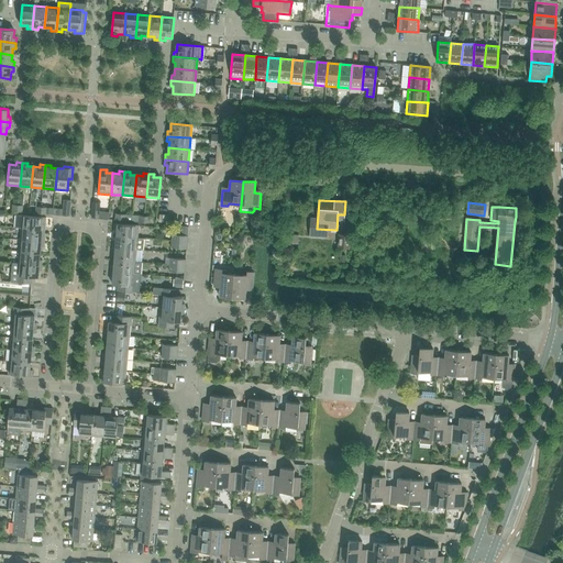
[(15,228),(21,228),(42,230),(43,223),(45,223),(46,218),(17,216),(15,228)]
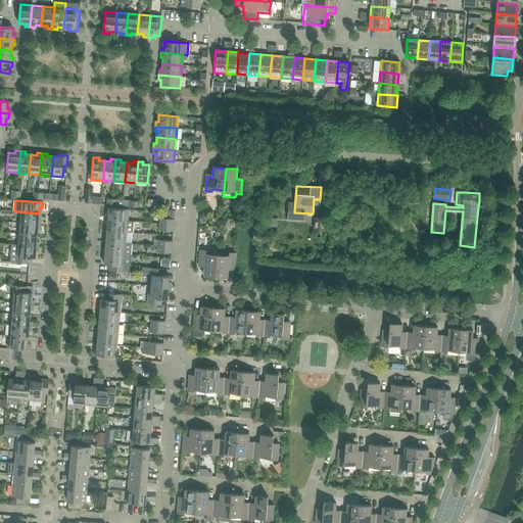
[(108,214),(108,220),(128,222),(129,209),(107,207),(106,214),(108,214)]
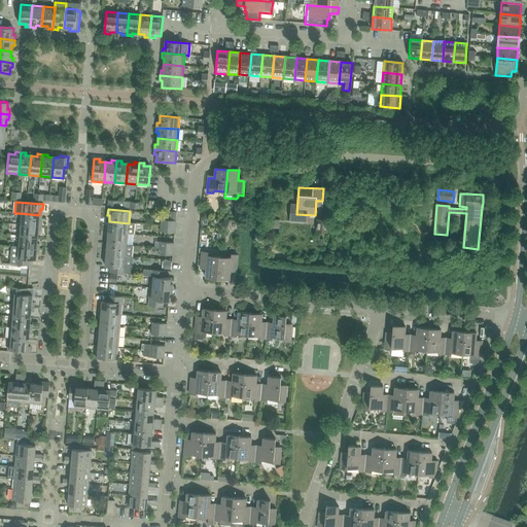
[(39,215),(20,213),(19,224),(41,226),(41,221),(39,221),(39,215)]
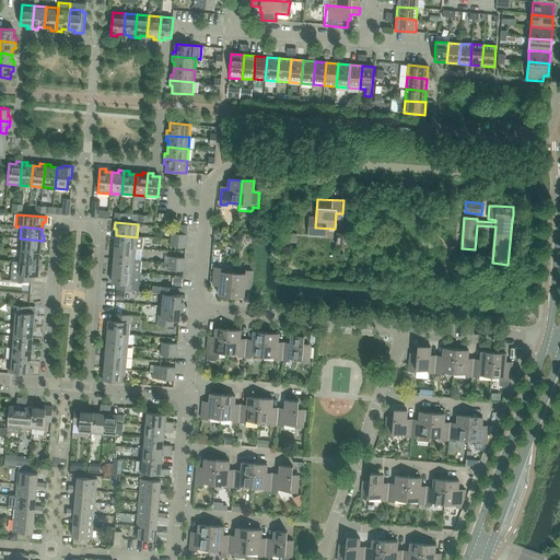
[(348,234),(337,233),(337,246),(348,247),(348,234)]
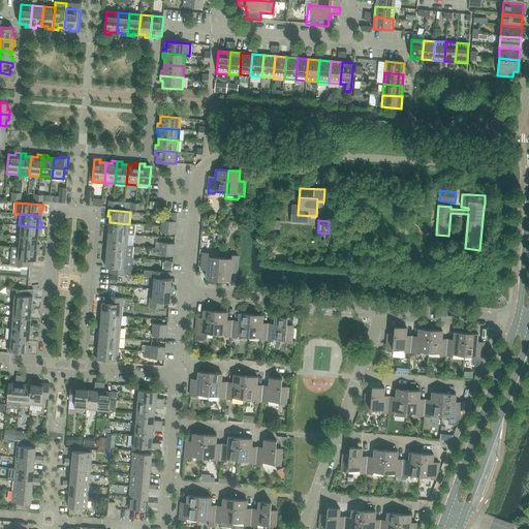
[(106,228),(106,232),(128,235),(134,236),(135,224),(129,224),(110,222),(109,228),(106,228)]
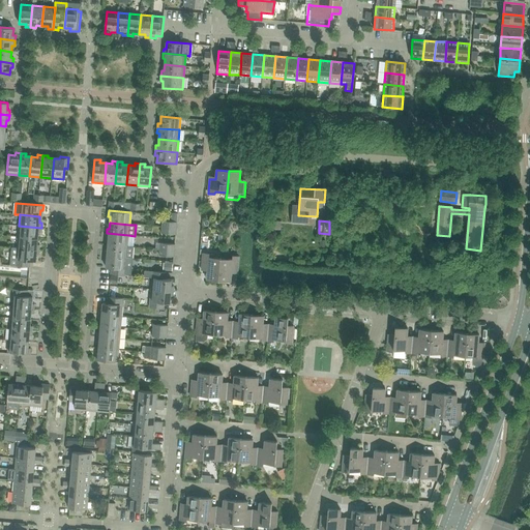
[(19,226),(18,237),(37,239),(38,233),(40,233),(41,228),(19,226)]
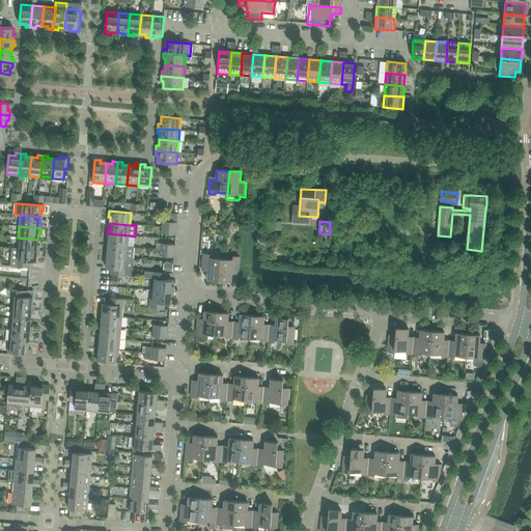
[(109,240),(108,245),(128,247),(129,235),(107,233),(106,239),(109,240)]
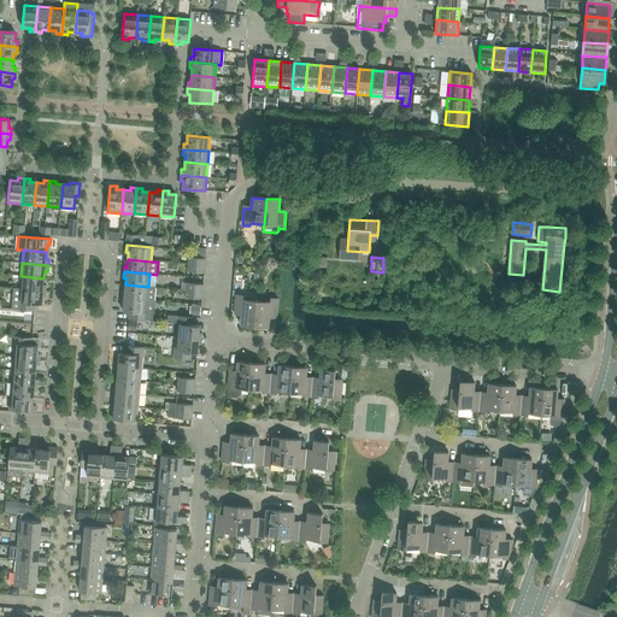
[(21,276),(19,289),(46,292),(46,286),(43,285),(43,278),(21,276)]
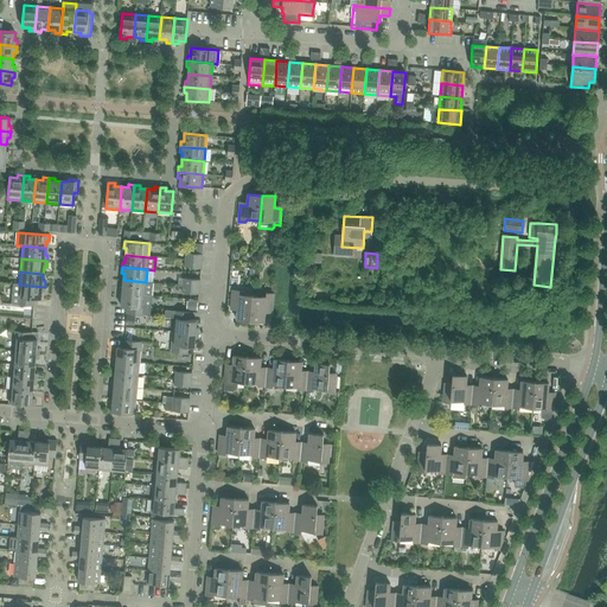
[(120,287),(120,293),(145,295),(152,296),(153,283),(146,282),(123,280),(123,287),(120,287)]
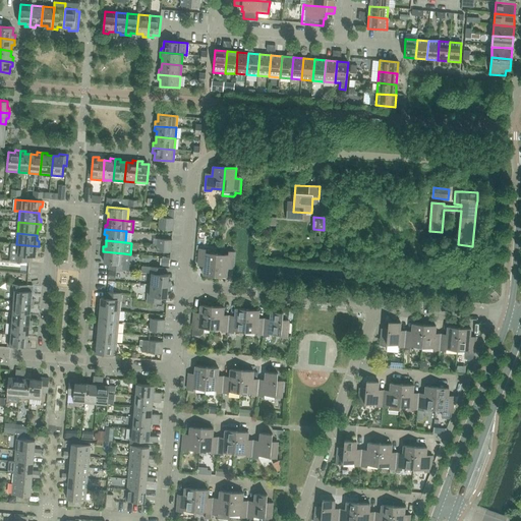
[(10,262),(30,263),(30,256),(35,257),(36,250),(38,251),(39,246),(16,244),(11,243),(10,262)]
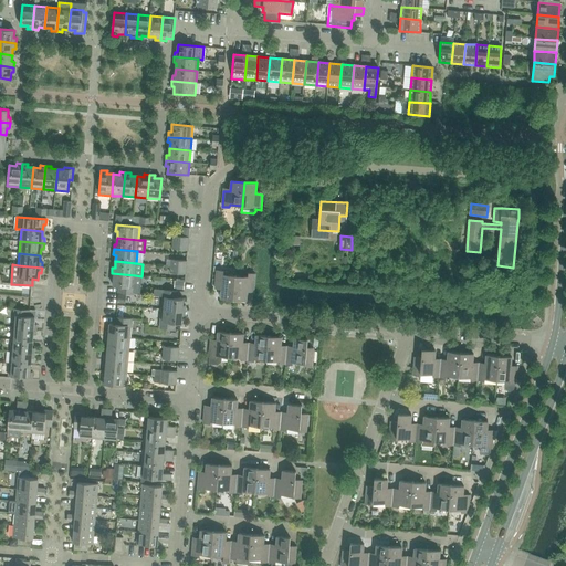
[(221,299),(233,300),(236,274),(223,273),(223,271),(217,271),(216,286),(222,286),(221,299)]
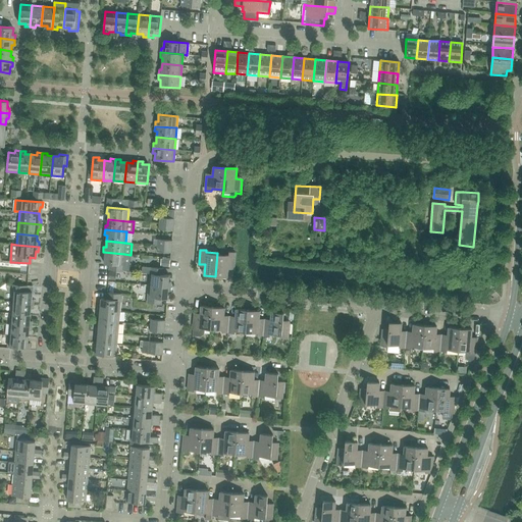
[(124,254),(103,252),(102,257),(105,257),(104,264),(109,264),(109,270),(123,271),(124,254)]
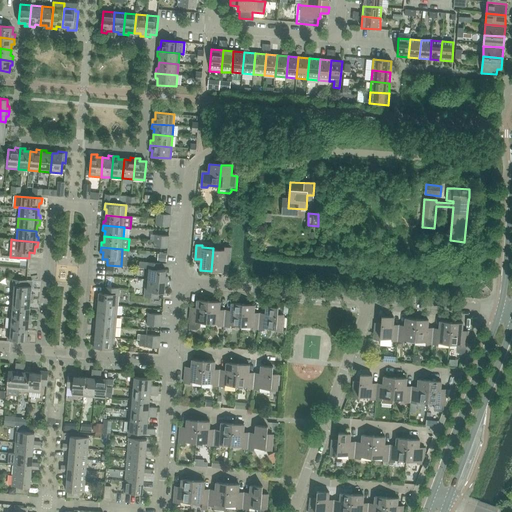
[(213,248),(211,271),(223,272),(223,261),(229,262),(231,248),(224,247),(224,249),(213,248)]
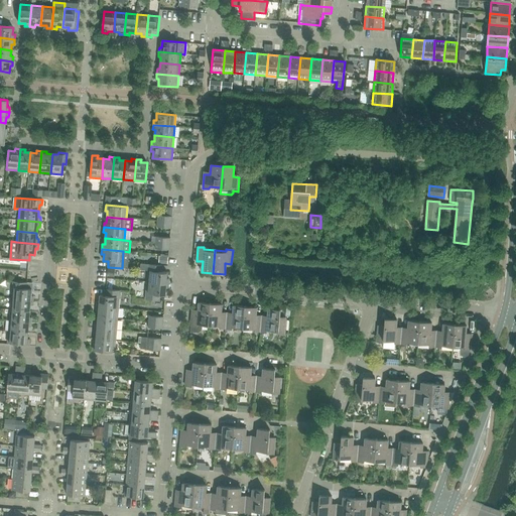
[(148,272),(147,282),(168,283),(169,279),(166,278),(167,272),(162,271),(162,265),(140,264),(140,272),(148,272)]
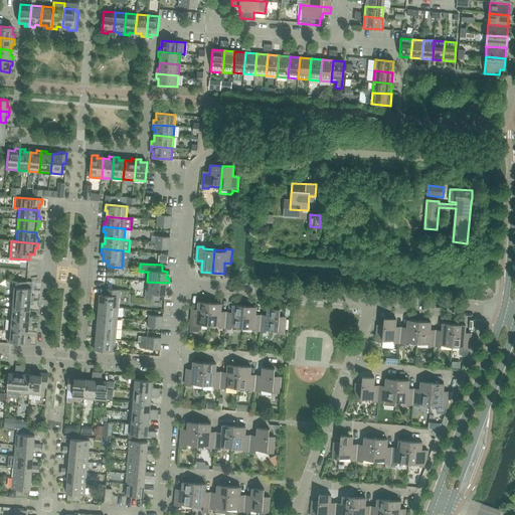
[(13,281),(11,299),(33,301),(33,296),(31,295),(31,289),(31,283),(13,281)]
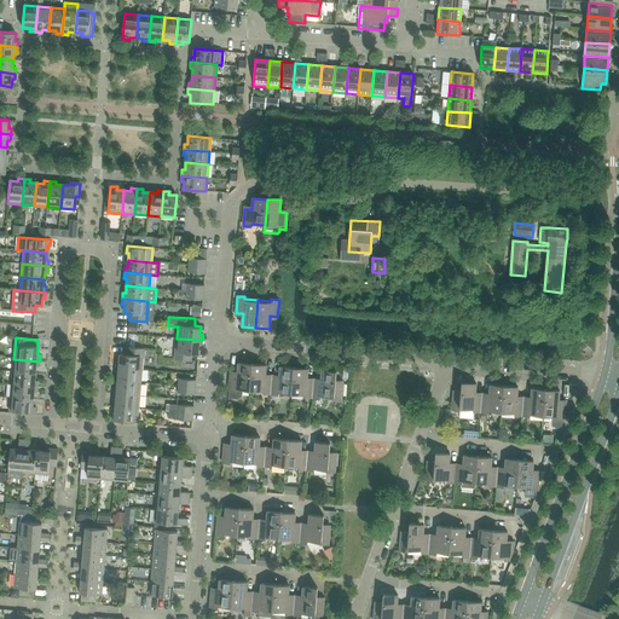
[(202,340),(177,339),(174,359),(191,360),(192,353),(198,354),(200,346),(202,346),(202,340)]
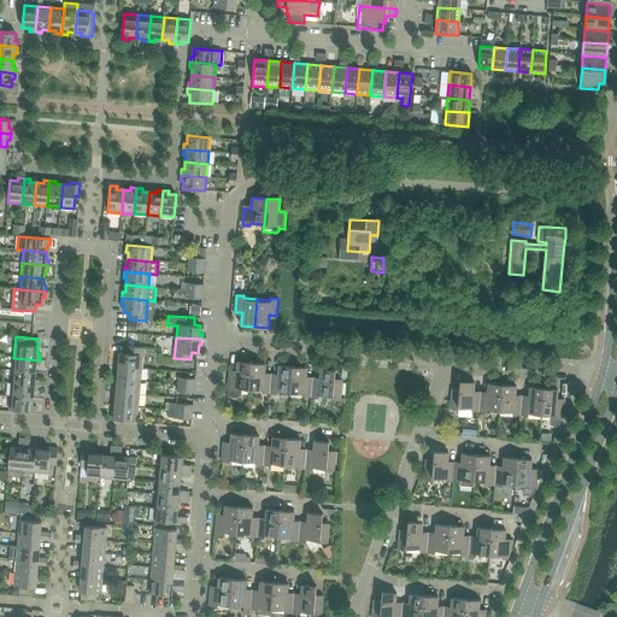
[(116,360),(116,366),(141,369),(144,347),(127,346),(125,353),(119,353),(119,360),(116,360)]
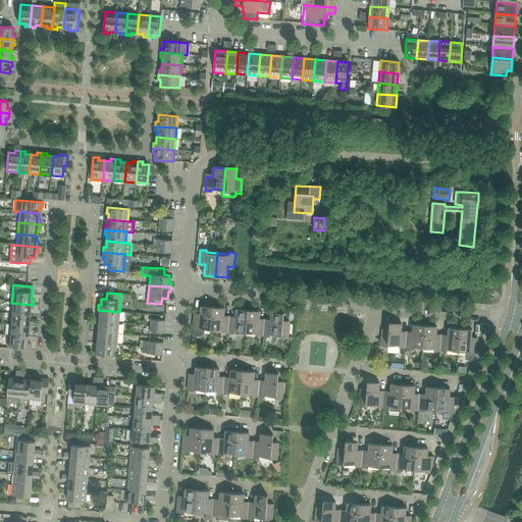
[(11,303),(10,313),(31,315),(31,309),(33,309),(34,305),(11,303)]
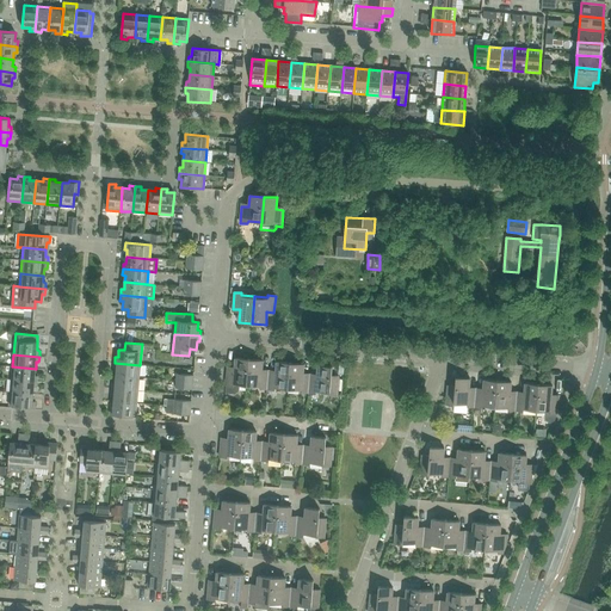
[(247,386),(250,359),(235,358),(234,370),(227,369),(226,395),(239,396),(240,384),(247,386)]
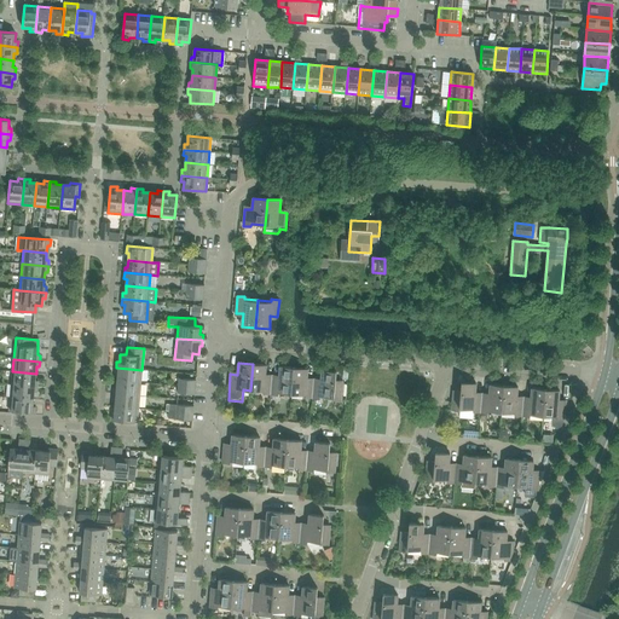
[(266,365),(253,364),(250,391),(264,392),(264,394),(271,394),(272,377),(265,377),(266,365)]
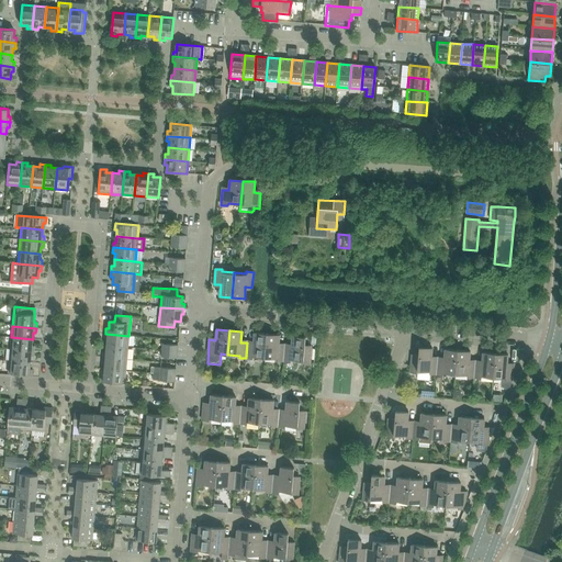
[(254,344),(247,343),(246,358),(253,359),(253,357),(265,358),(267,334),(255,333),(254,344)]
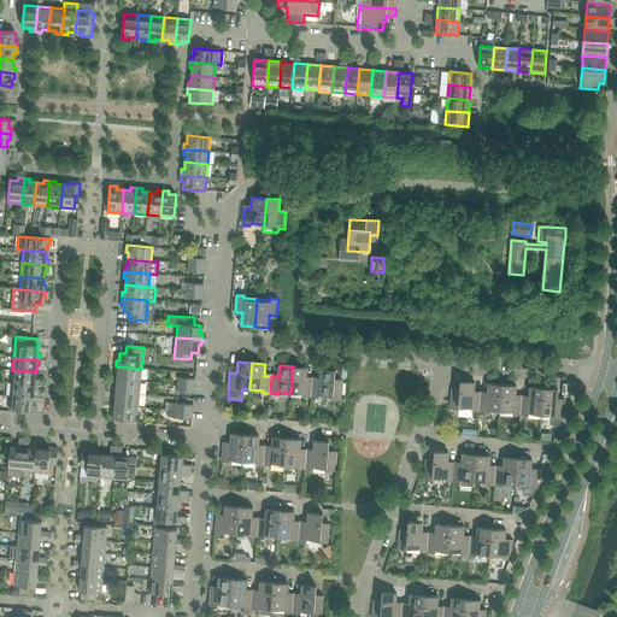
[(118,372),(117,380),(140,382),(141,369),(116,366),(115,372),(118,372)]
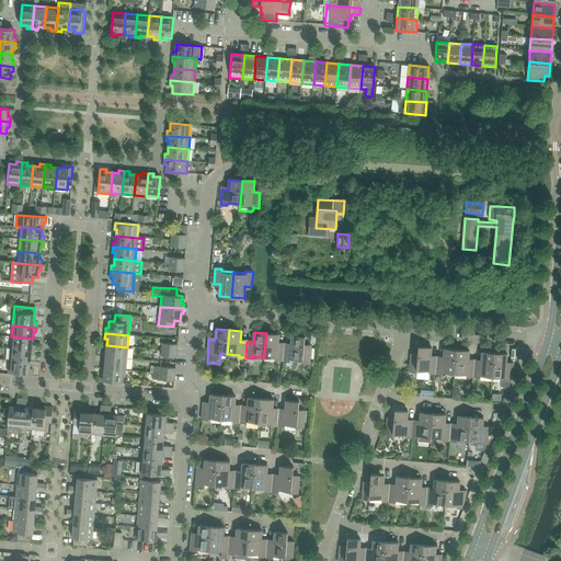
[(279,334),(266,333),(264,357),(276,358),(276,361),(283,361),(285,345),(278,345),(279,334)]
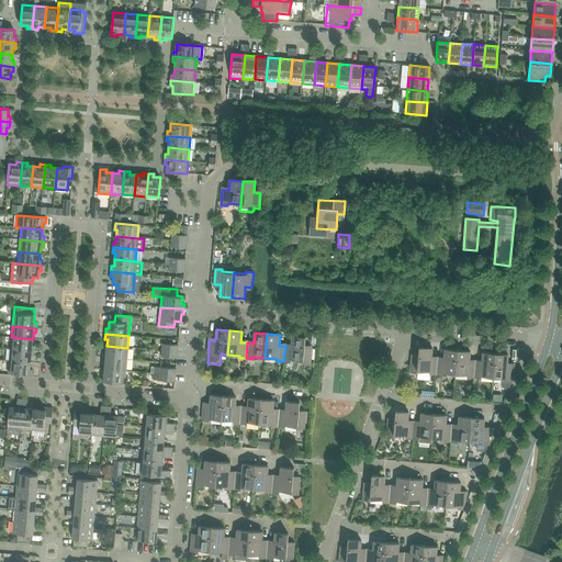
[(291,347),(285,346),(283,361),(290,362),(291,360),(302,361),(302,363),(310,363),(312,346),(305,346),(305,337),(292,336),(291,347)]
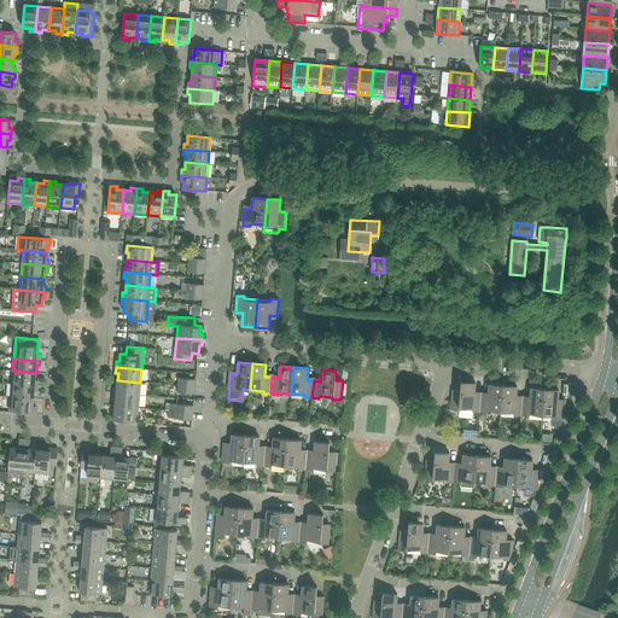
[(12,371),(12,384),(38,386),(38,380),(35,380),(36,373),(12,371)]
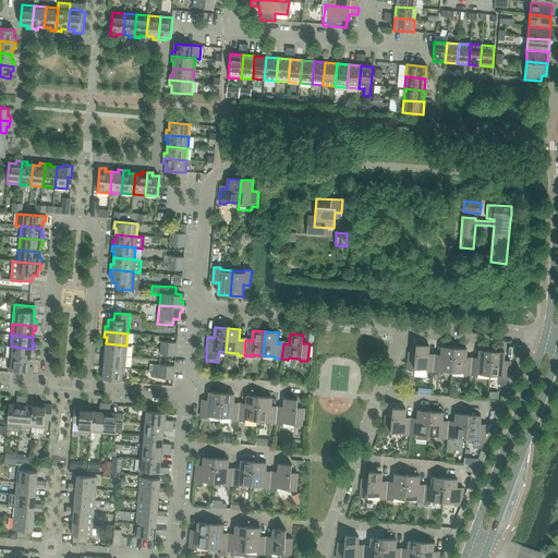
[(102,349),(102,354),(125,356),(126,346),(106,343),(106,350),(102,349)]
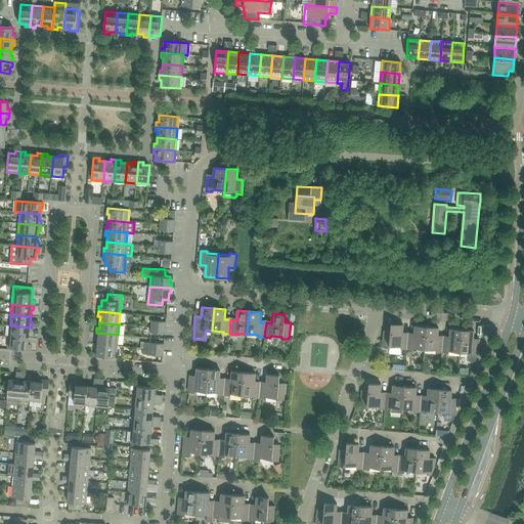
[(400,349),(406,349),(408,335),(402,335),(403,324),(391,323),(390,332),(384,331),(383,347),(390,348),(390,346),(401,347),(400,349)]
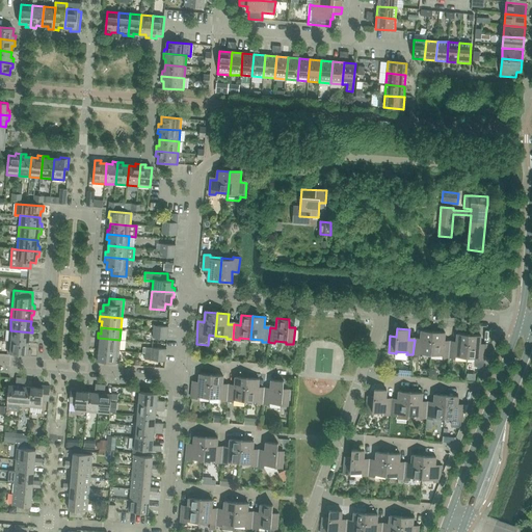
[(9,342),(29,344),(29,338),(32,338),(32,333),(10,330),(9,342)]
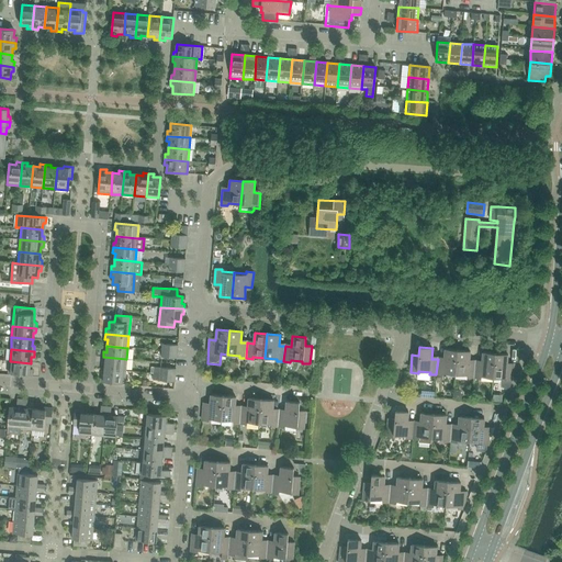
[(444,373),(456,374),(458,350),(445,349),(445,360),(438,359),(436,374),(442,375),(444,373)]
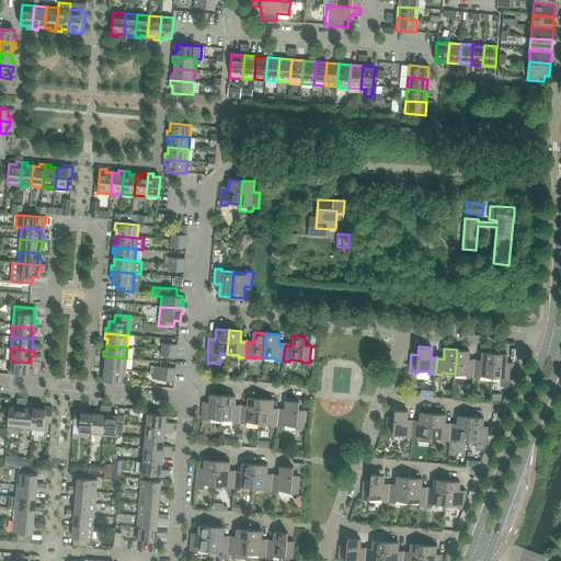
[(467,377),(473,377),(474,362),(468,362),(469,351),(457,350),(455,374),(467,375),(467,377)]
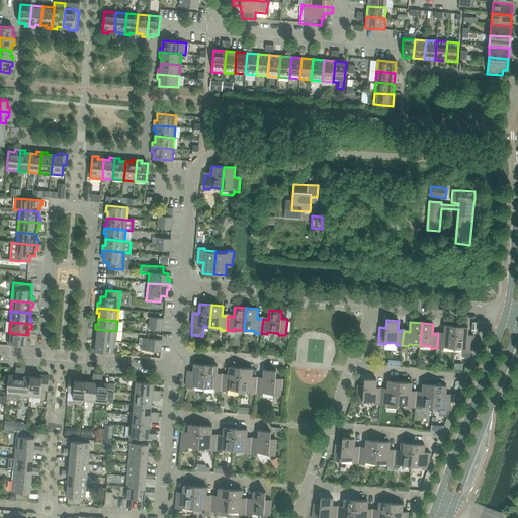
[(443,347),(454,348),(456,326),(445,325),(444,335),(438,334),(437,348),(443,349),(443,347)]
